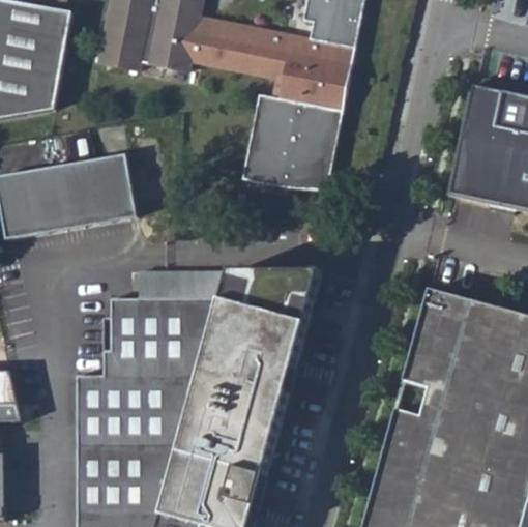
[(71,9),(21,0),(0,0),(0,115),(54,104),(69,21),(71,9)]
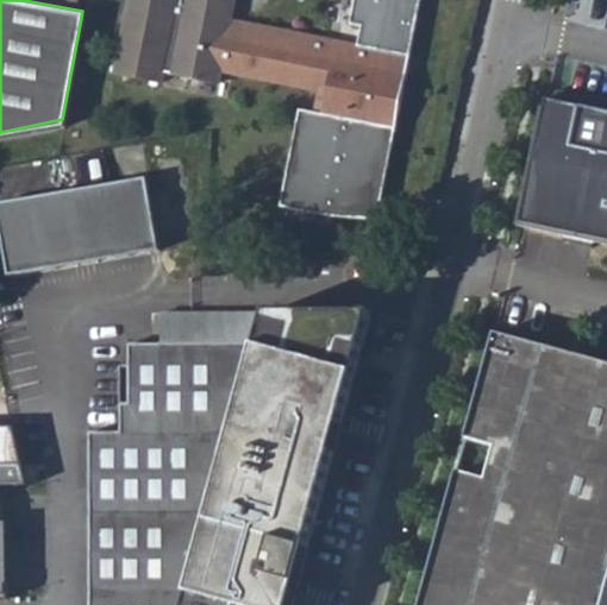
[(358,45),(226,19),(230,0),(126,0),(113,70),(158,80),(161,69),(223,82),(225,70),(227,61),(238,63),(237,71),(269,79),(270,69),(312,77),(310,89),(326,93),(321,114),(299,113),(279,206),(336,218),(374,220),(418,0),(355,0),(351,25),(361,25),(358,45)]
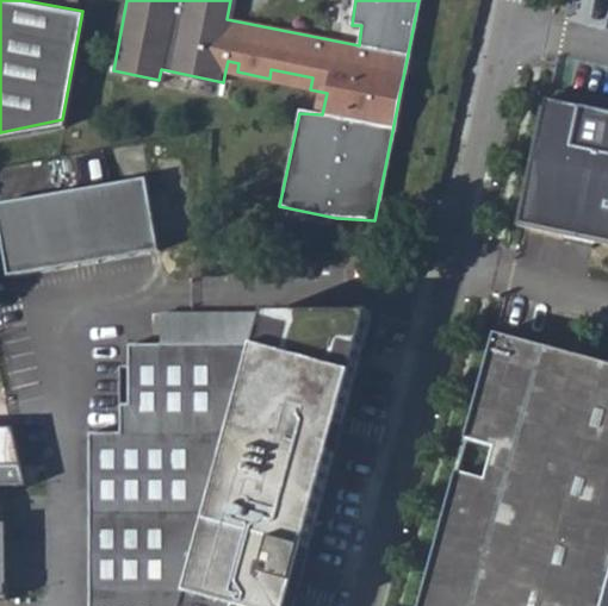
[(239,63),(228,61),(225,70),(237,72),(239,63)]
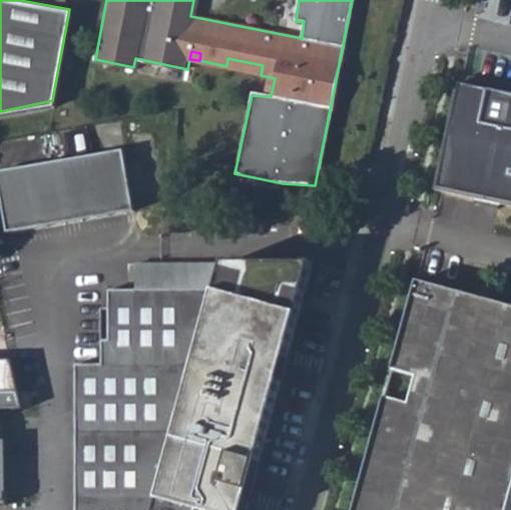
[(263,65),(227,58),(226,66),(226,68),(261,75),(263,65)]
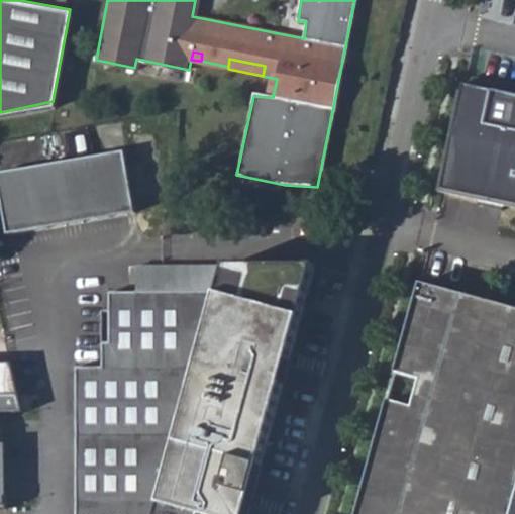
[(514,95),(461,85),(439,188),(514,203),(514,95)]
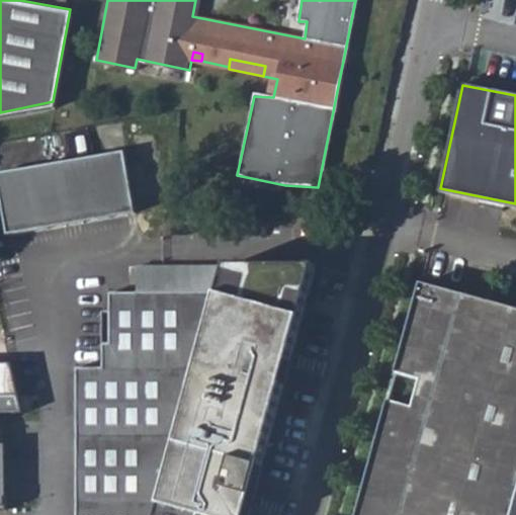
[(0,193),(7,234),(133,210),(121,150),(0,172),(0,193)]
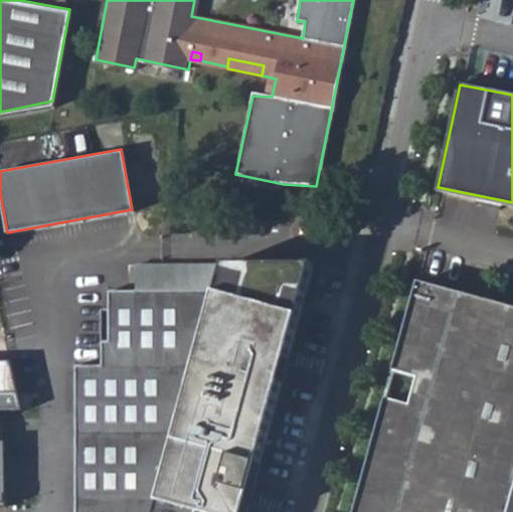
[(75,362),(74,511),(244,511),(311,262),(127,262),(127,290),(107,289),(107,308),(100,308),(100,363),(75,362)]
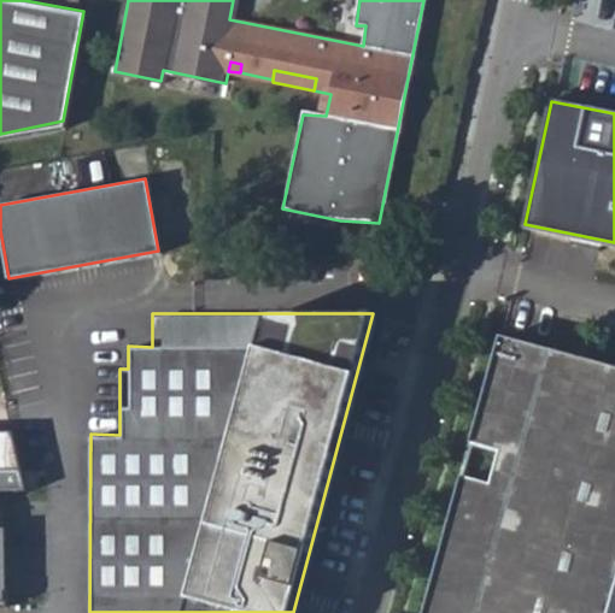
[(614,612),(614,364),(501,334),(422,612),(614,612)]
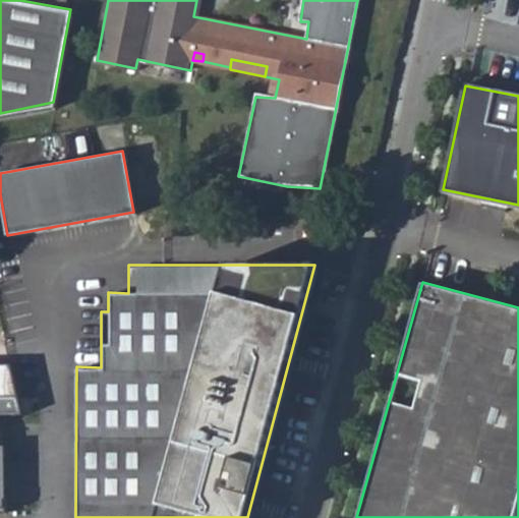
[(0,510),(4,511),(3,446),(0,445),(0,413),(24,413),(11,363),(0,363),(0,510)]
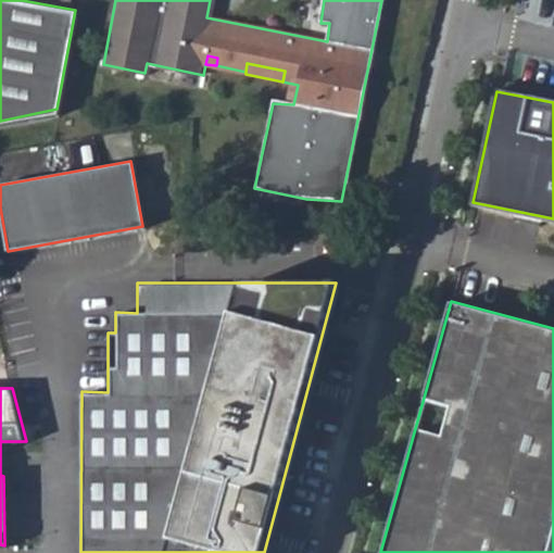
All buildings are outlined.
